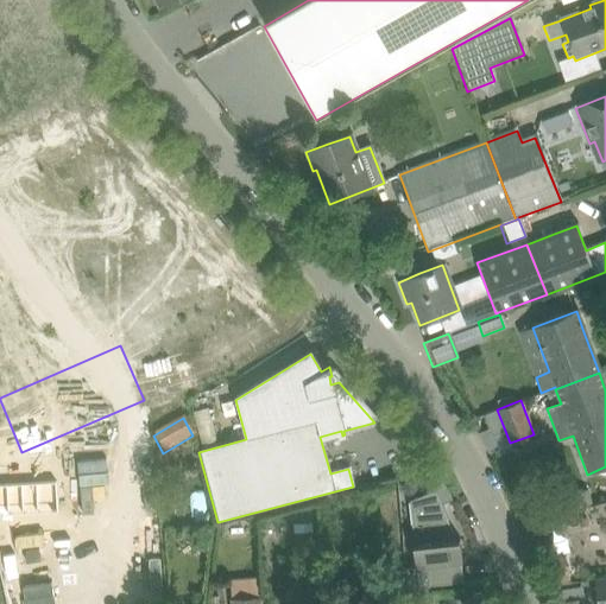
[(117,431),(98,439),(100,478),(119,477),(117,431)]
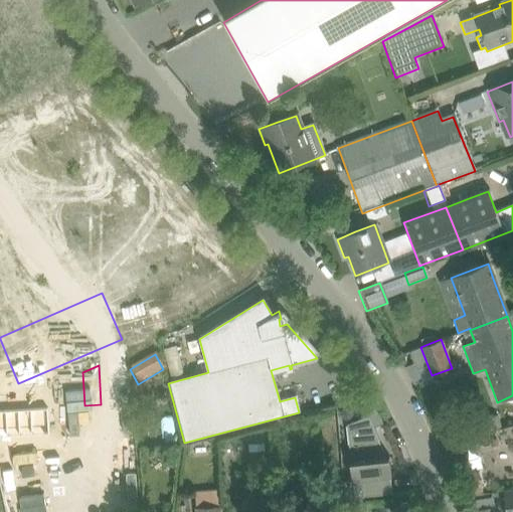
[(82,372),(64,379),(65,406),(84,405),(82,372)]
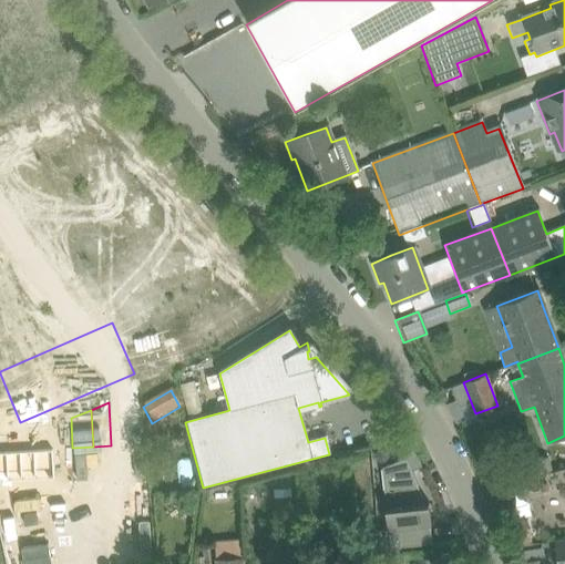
[(71,418),(44,429),(45,449),(72,448),(71,418)]
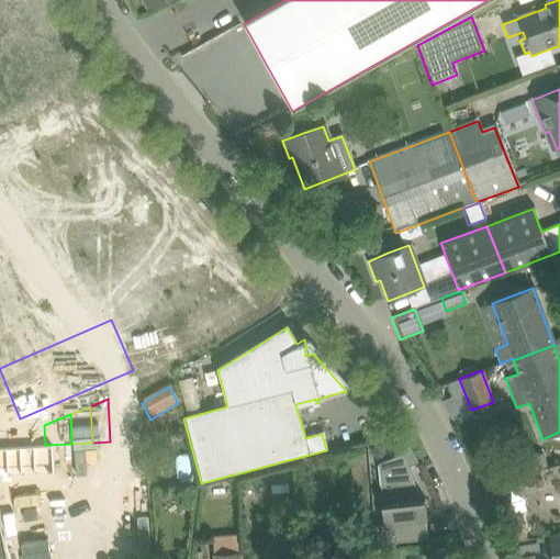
[(20,435),(0,443),(0,456),(21,455),(20,435)]
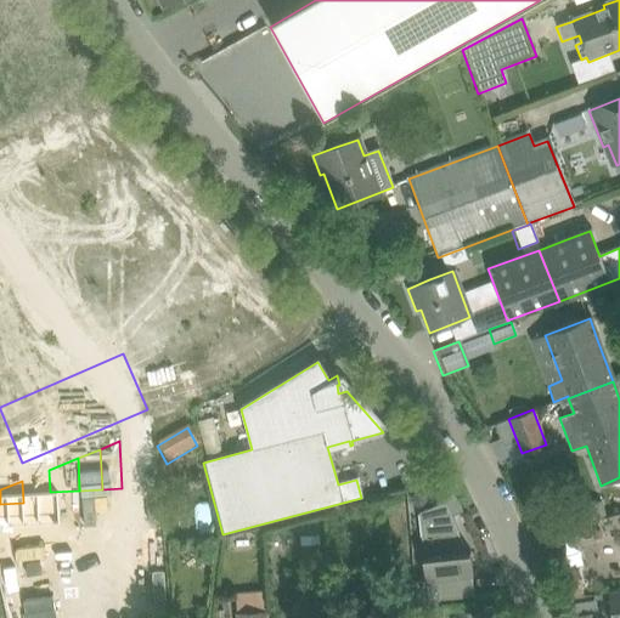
[(174,483),(168,488),(170,497),(178,499),(184,493),(181,485),(174,483)]
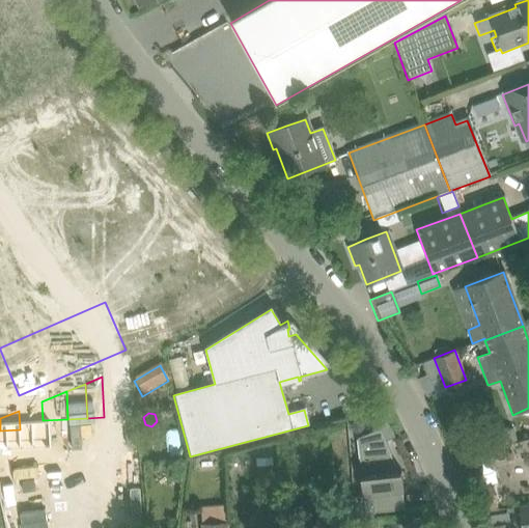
[(369,437),(357,438),(363,497),(353,498),(355,512),(364,511),(366,513),(405,509),(405,508),(402,508),(401,493),(402,493),(400,472),(397,473),(379,429),(369,434),(369,437)]
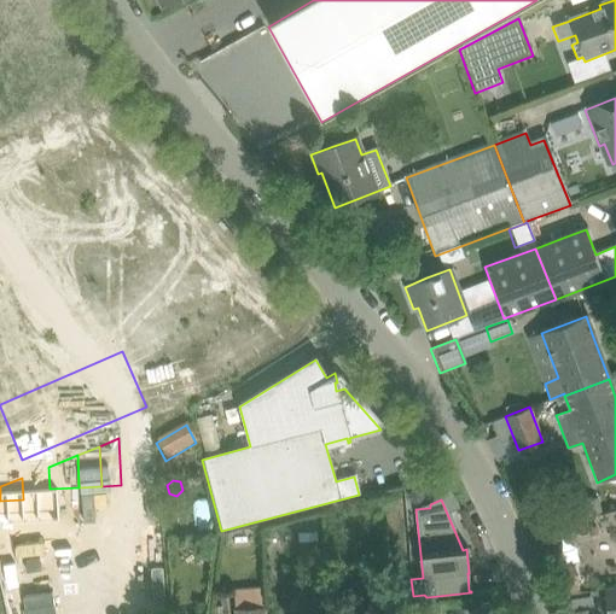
[(586,504),(565,509),(569,522),(588,519),(586,504)]
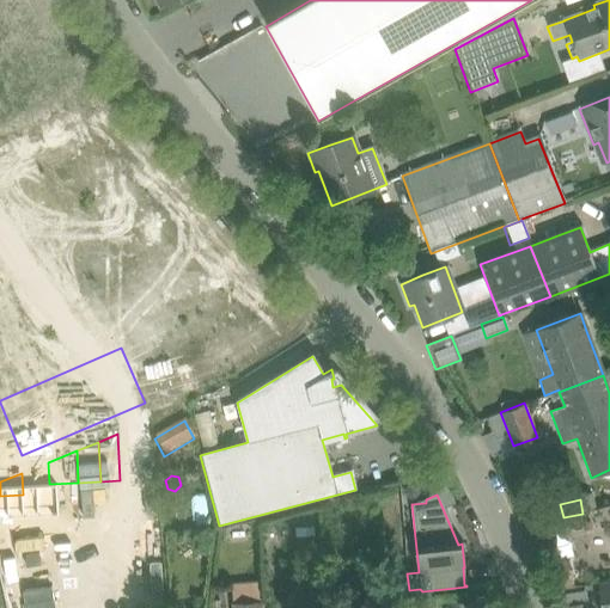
[(563,563),(547,569),(551,585),(553,591),(559,589),(571,587),(563,563)]
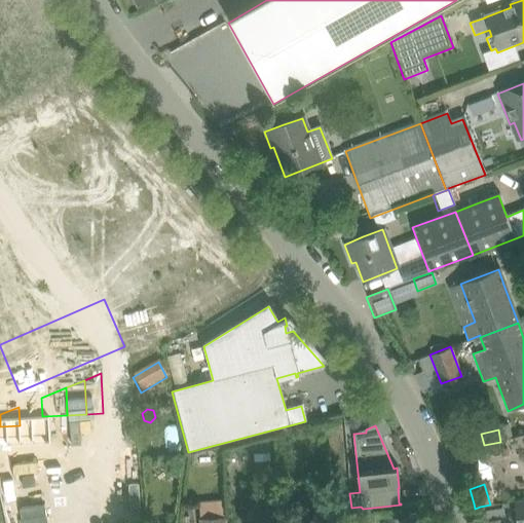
[(84,489),(74,490),(75,502),(85,502),(84,489)]
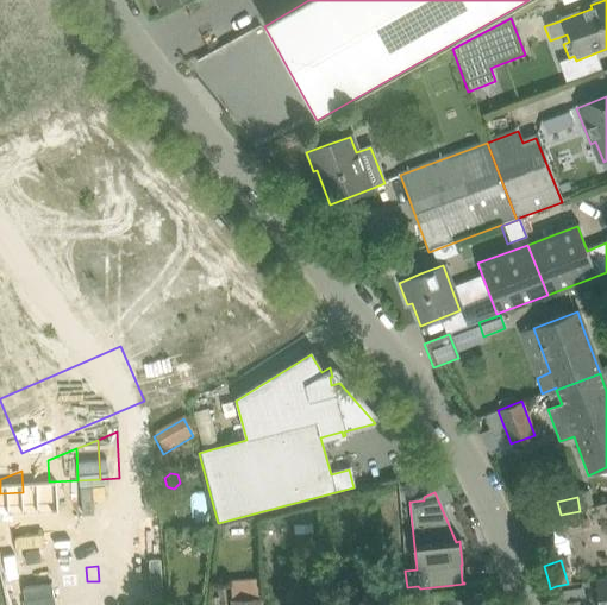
[(110,566),(98,566),(99,581),(111,580),(110,566)]
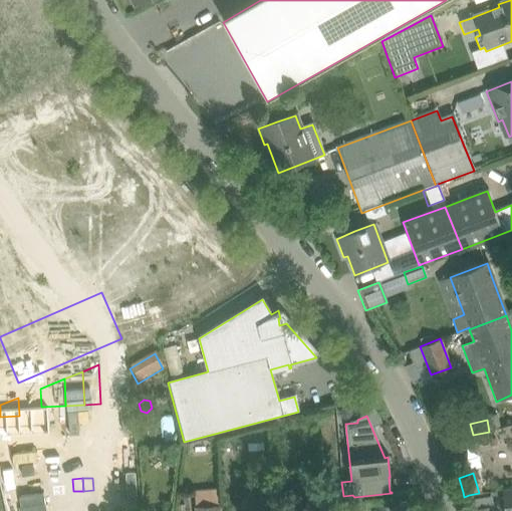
[(60,479),(48,480),(48,493),(61,492),(60,479)]
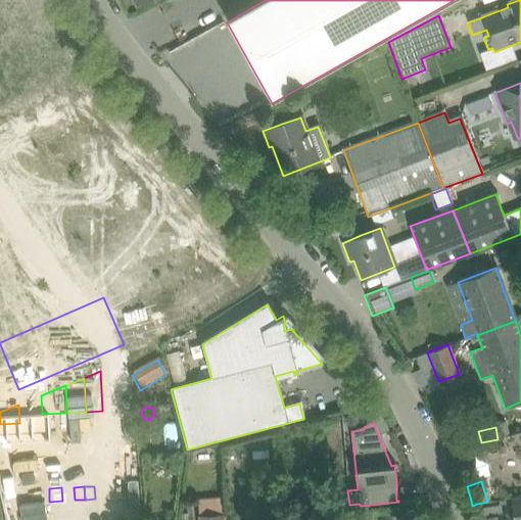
[(74,487),(61,487),(62,501),(75,500),(74,487)]
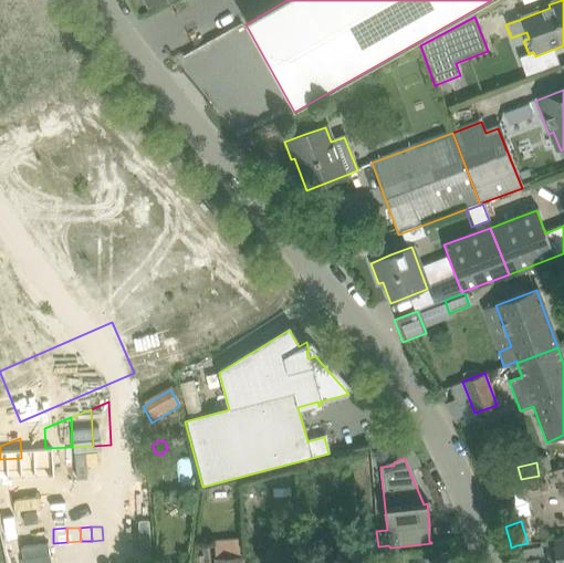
[(53,529),(39,530),(40,543),(53,543),(53,529)]
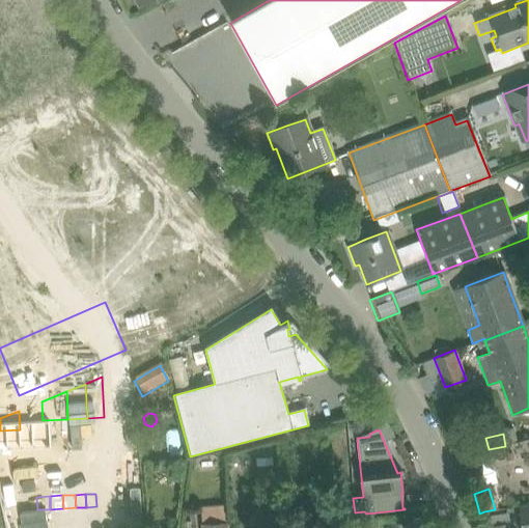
[(24,497),(11,498),(12,511),(25,510),(24,497)]
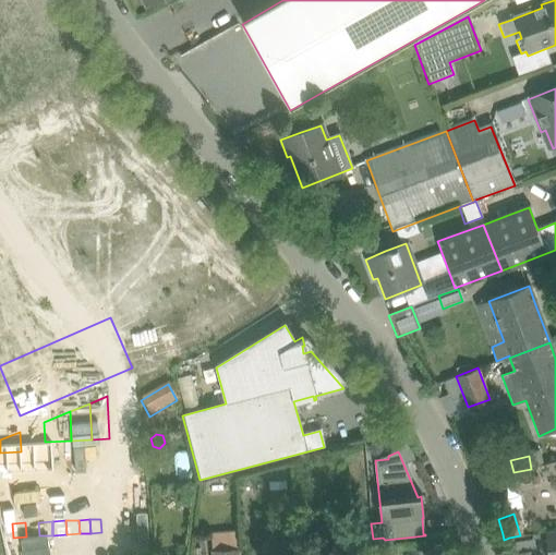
[(38,522),(25,522),(26,537),(39,535),(38,522)]
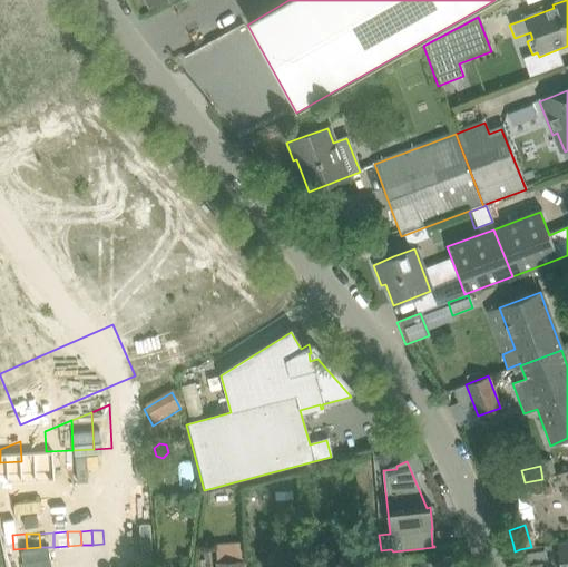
[(12,535),(0,536),(0,545),(1,549),(13,549),(12,535)]
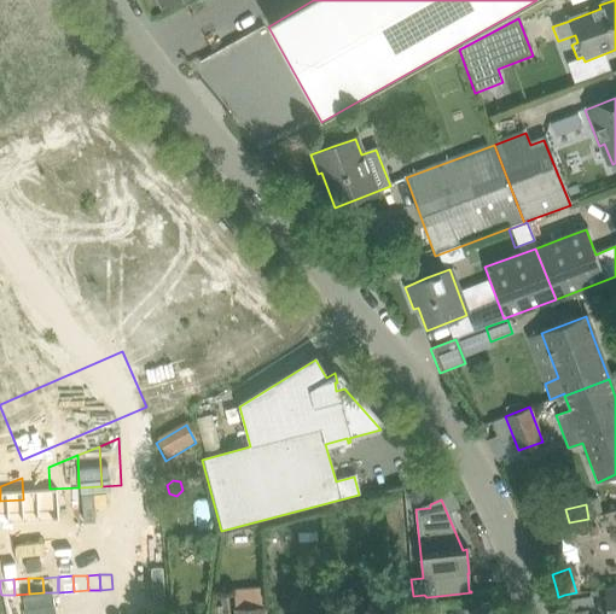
[(309,586),(312,613),(335,613),(332,584),(309,586)]
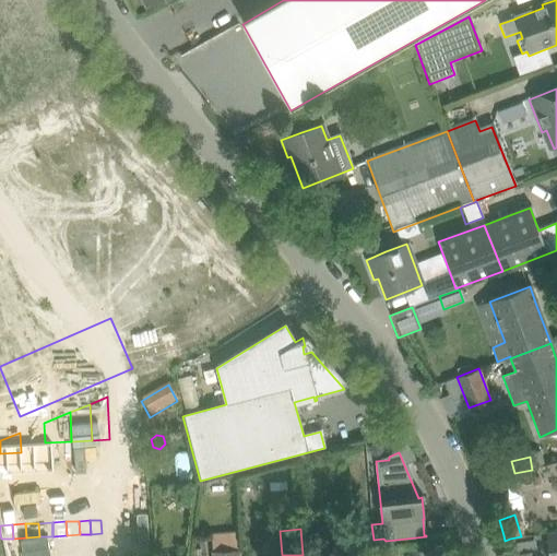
[(237,533),(210,535),(212,552),(238,549),(237,533)]
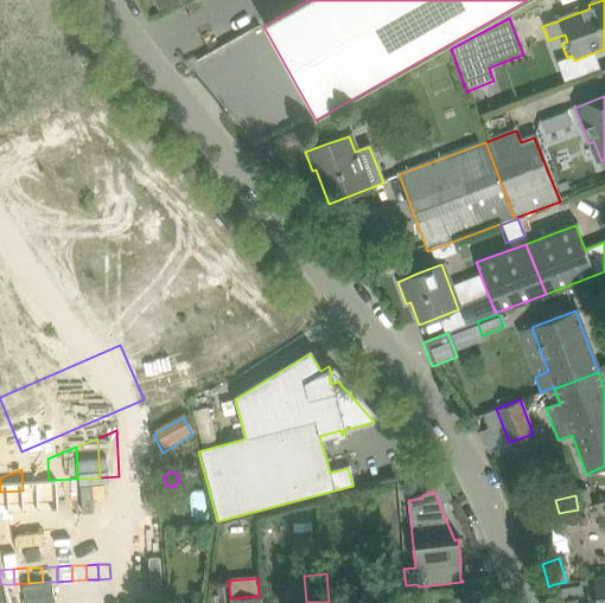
[(604,602),(604,578),(593,581),(597,602),(604,602)]
